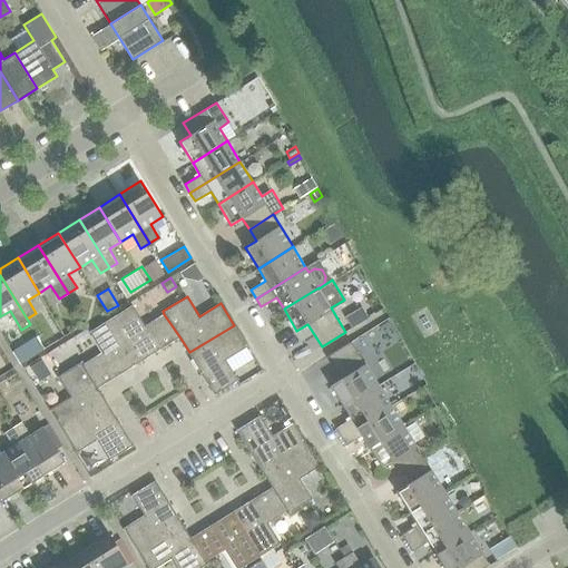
[(109,313),(111,317),(139,362),(179,336),(164,314),(146,325),(134,304),(121,312),(119,307),(109,313)]
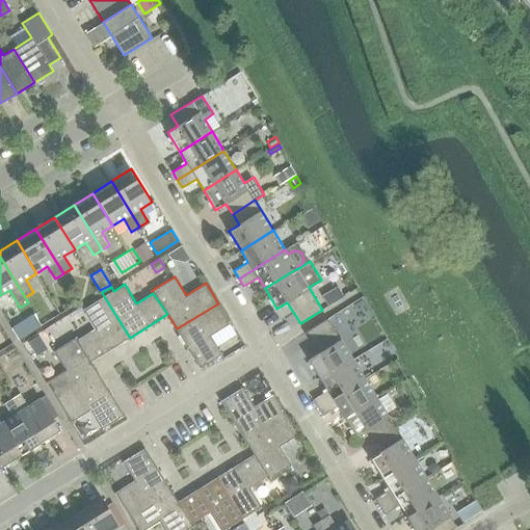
[(91,361),(130,338),(104,296),(84,309),(96,328),(79,339),(91,361)]
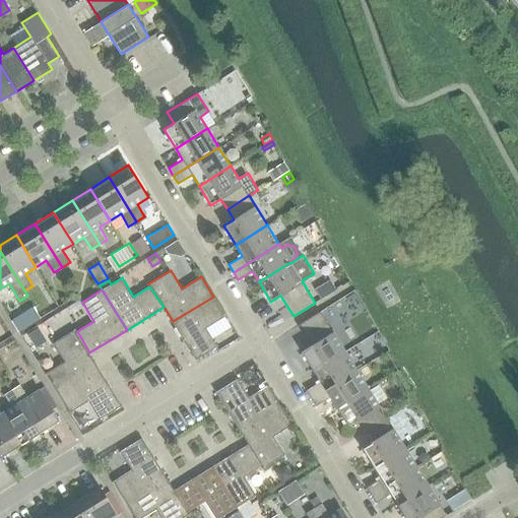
[(213,297),(173,321),(196,360),(217,345),(206,327),(225,316),(213,297)]
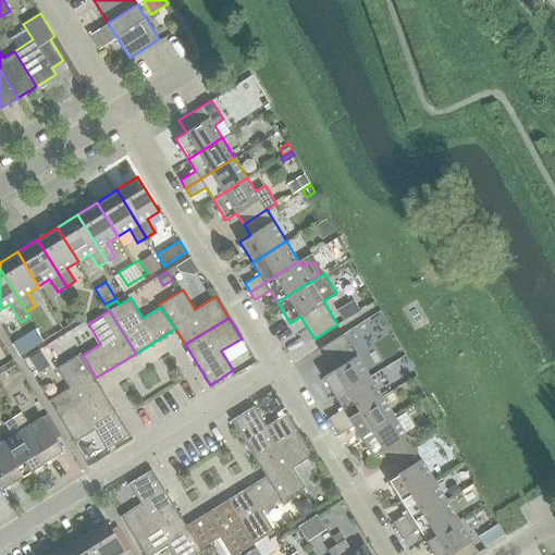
[(370,375),(343,333),(320,347),(334,369),(323,377),(336,397),(370,375)]
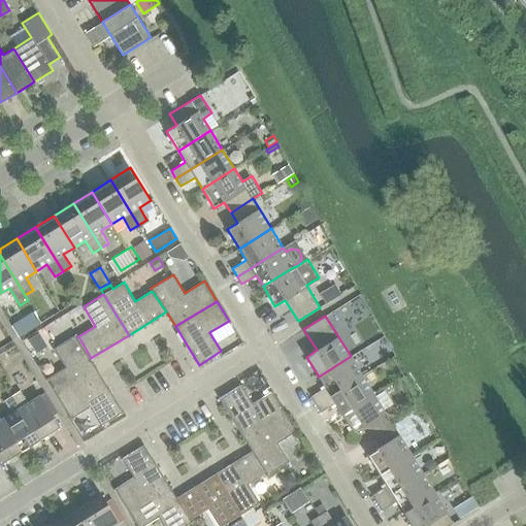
[(24,319),(13,325),(20,336),(30,330),(24,319)]
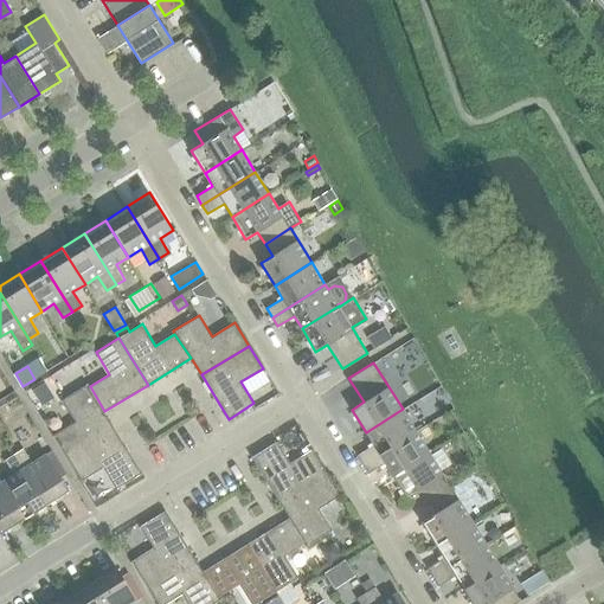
[(56,397),(46,383),(33,390),(43,405),(56,397)]
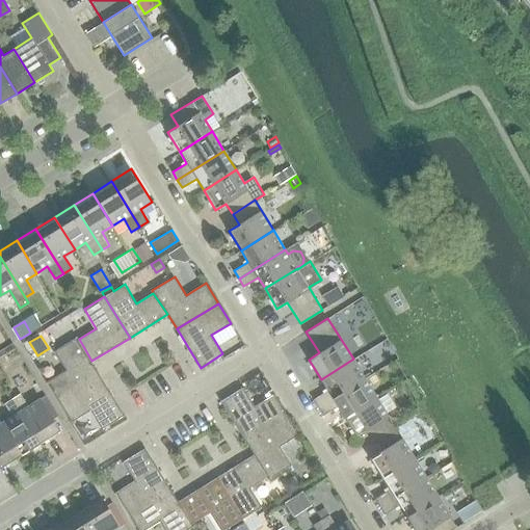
[(47,381),(59,401),(101,375),(91,361),(79,339),(77,336),(54,350),(67,369),(47,381)]
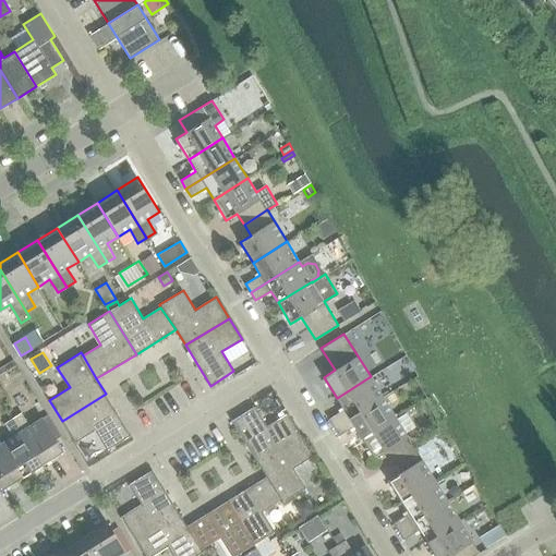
[(329,419),(335,426),(383,397),(371,376),(337,398),(343,409),(329,419)]
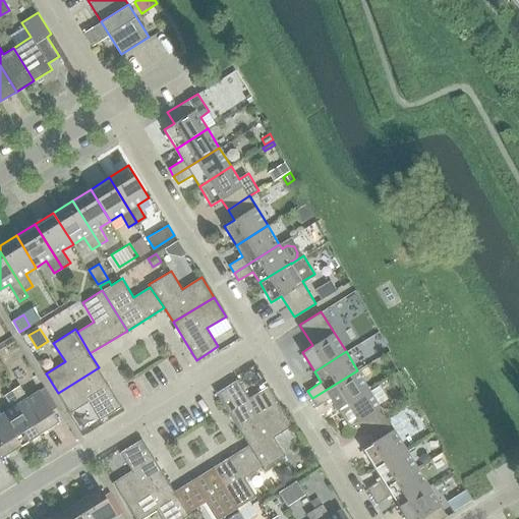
[(101,419),(122,406),(99,367),(58,393),(70,412),(89,401),(101,419)]
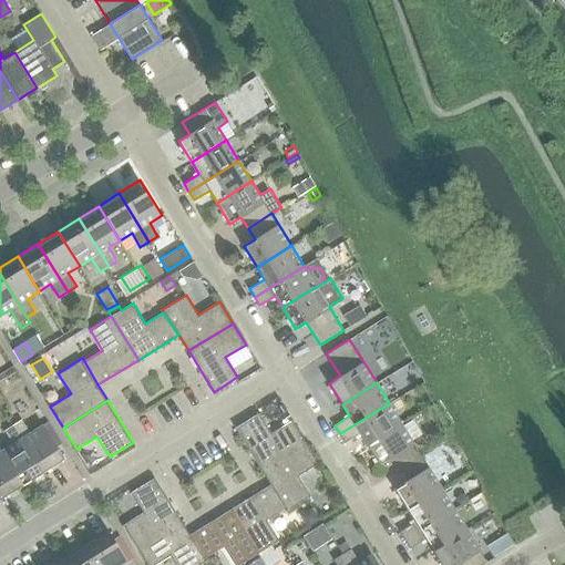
[(360,433),(368,444),(402,423),(389,403),(340,433),(345,442),(360,433)]
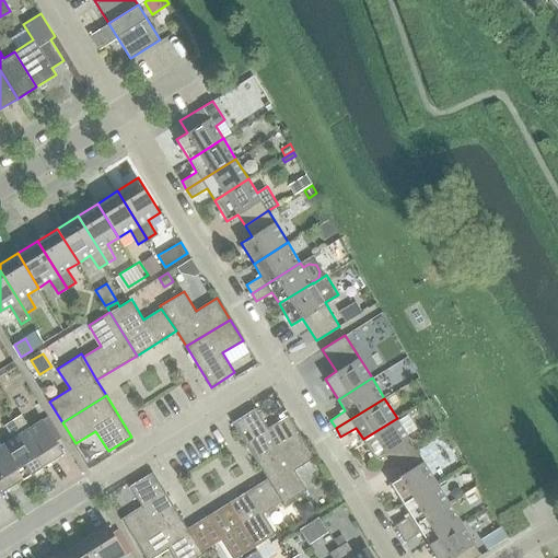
[(256,407),(233,421),(258,463),(302,436),(289,414),(268,427),(256,407)]
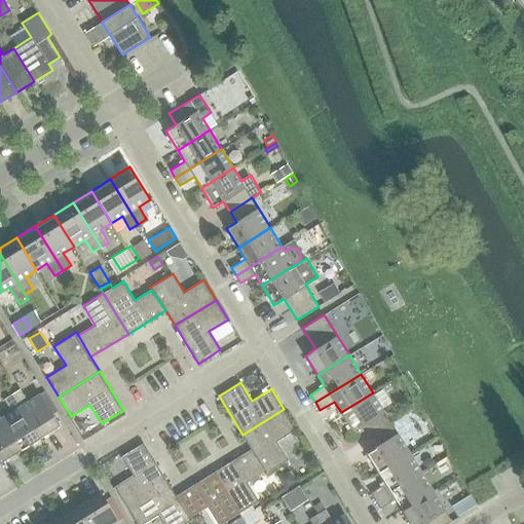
[(12,394),(40,438),(60,425),(40,394),(29,401),(21,388),(12,394)]
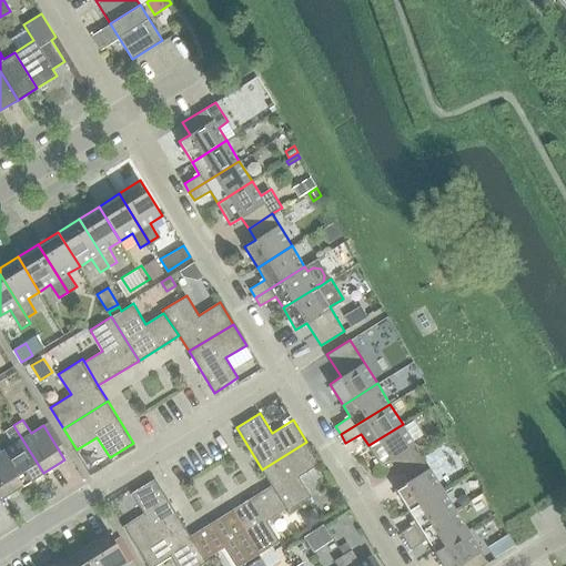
[(392,460),(398,471),(423,456),(413,441),(423,434),(413,420),(403,425),(403,424),(369,445),(381,466),(392,460)]
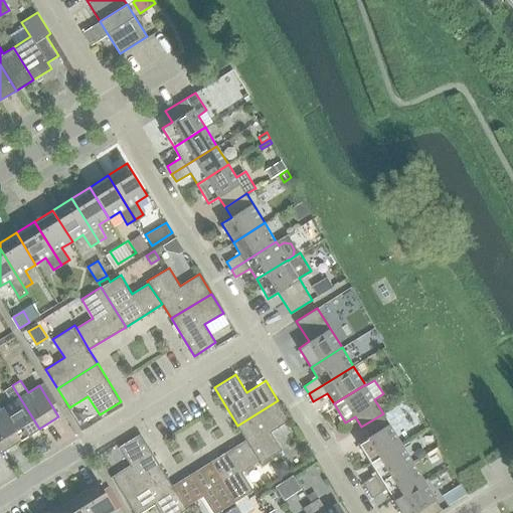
[(39,429),(12,385),(4,390),(12,402),(1,408),(21,441),(39,429)]
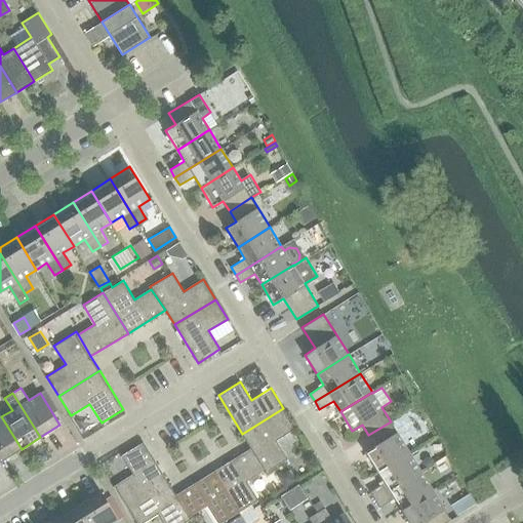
[(242,434),(250,448),(264,470),(265,473),(287,458),(276,440),(295,428),(283,408),(242,434)]
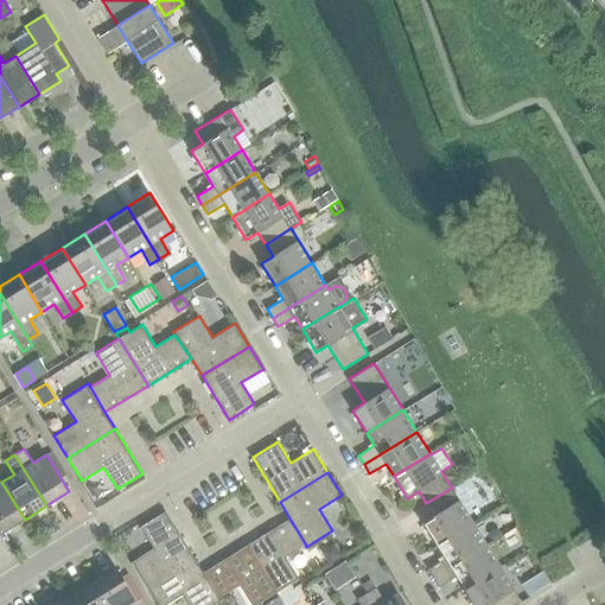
[(0,527),(2,533),(25,520),(1,482),(0,483),(0,527)]
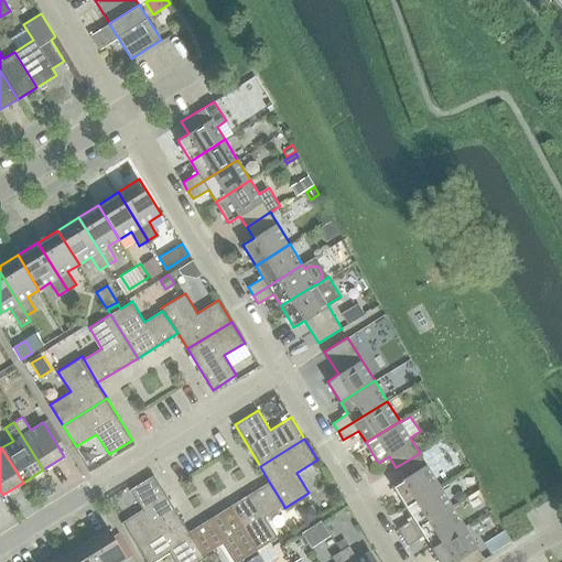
[(440,485),(420,453),(396,467),(403,478),(392,485),(406,507),(440,485)]
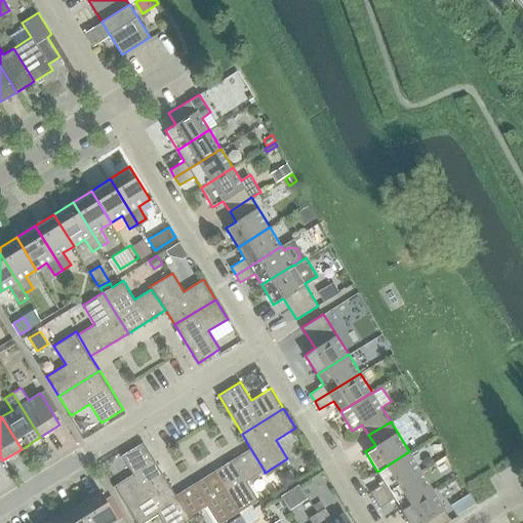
[(114,485),(126,506),(167,480),(144,442),(121,455),(133,474),(114,485)]
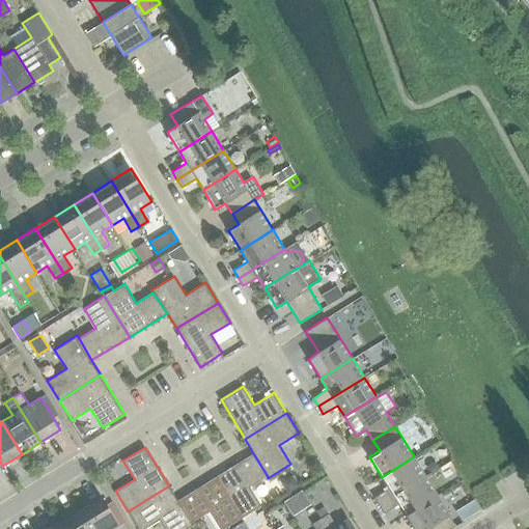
[(267,475),(253,453),(216,476),(242,518),(261,505),(250,485),(267,475)]
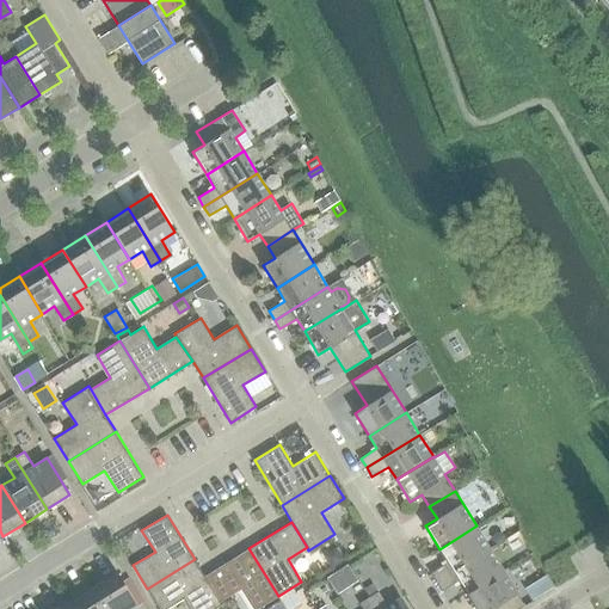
[(447,561),(431,572),(437,580),(490,547),(477,526),(440,549),(447,561)]
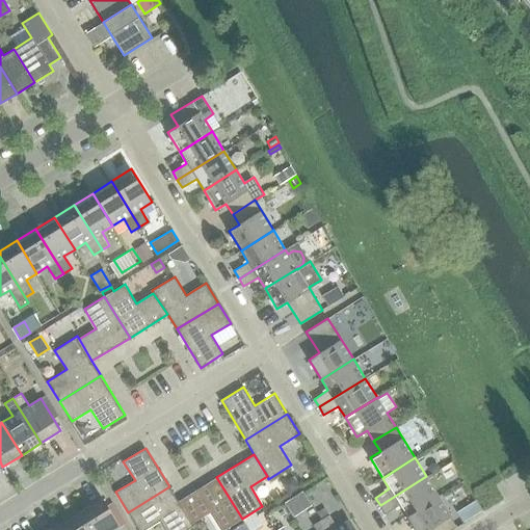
[(300,486),(293,475),(288,478),(286,488),(289,494),(300,486)]
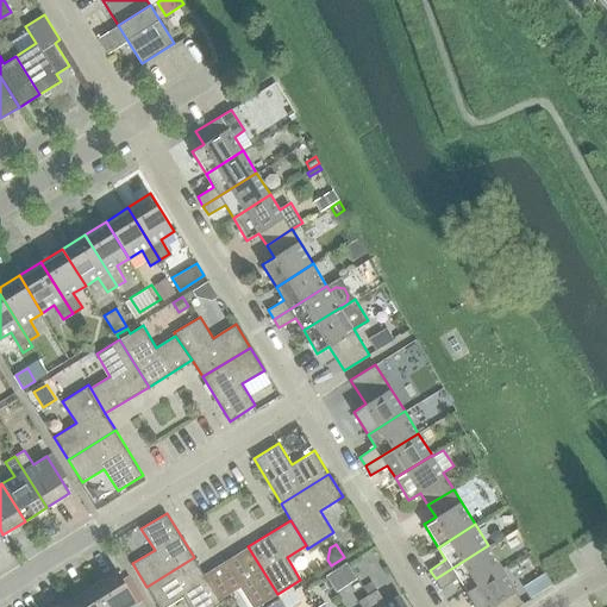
[(457,579),(465,590),(502,568),(488,545),(436,579),(440,588),(457,579)]
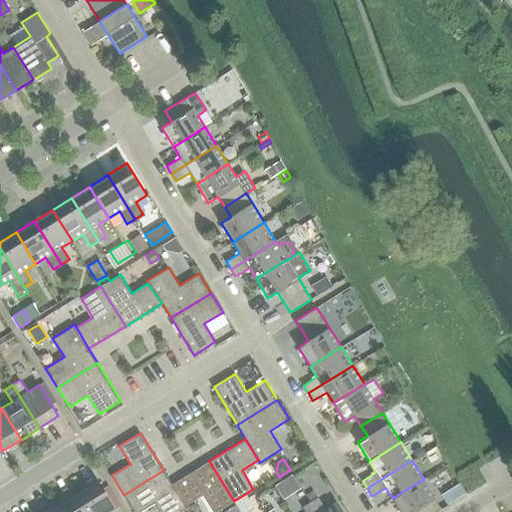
[(209,461),(173,484),(187,505),(203,494),(213,511),(215,511),(234,501),(209,461)]
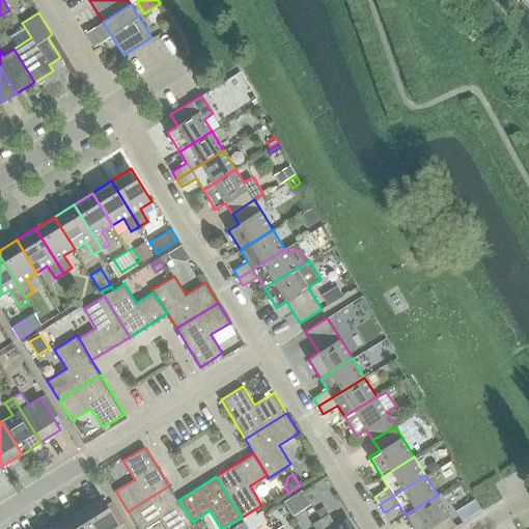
[(193,522),(178,500),(169,485),(128,511),(138,528),(143,528),(160,520),(165,528),(185,528),(194,524),(193,522)]
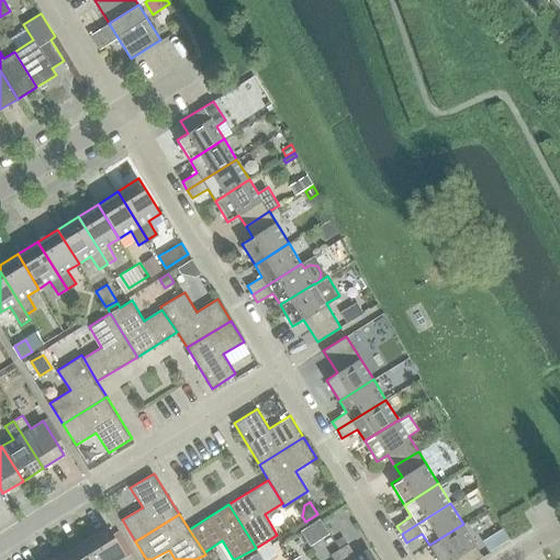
[(477,559),(483,556),(463,524),(429,545),(438,559),(451,559),(452,559),(477,559)]
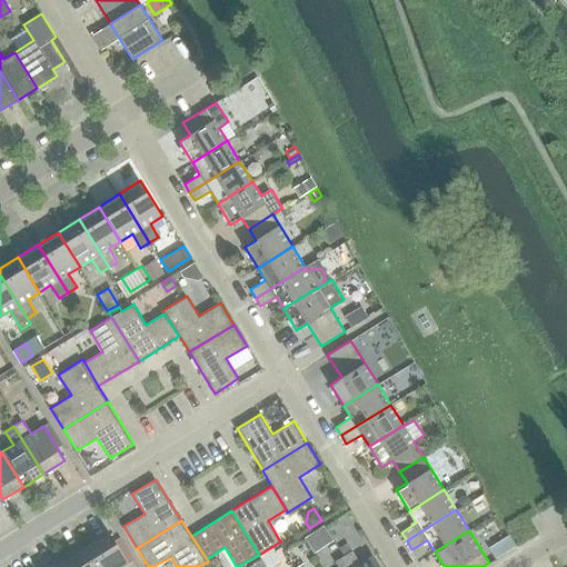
[(110,533),(88,546),(101,566),(130,566),(129,564),(115,540),(110,533)]
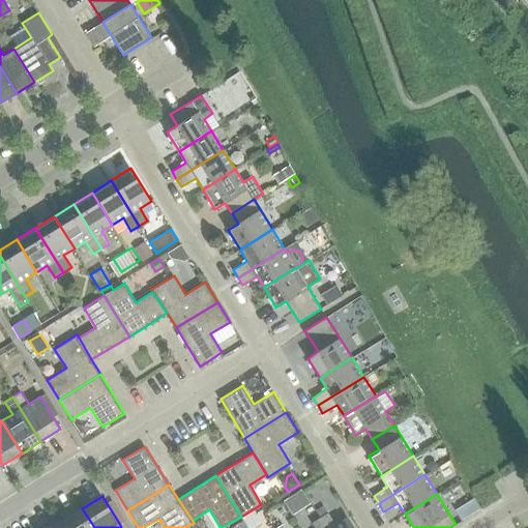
[(113,500),(112,500),(107,503),(120,525),(125,521),(113,500)]
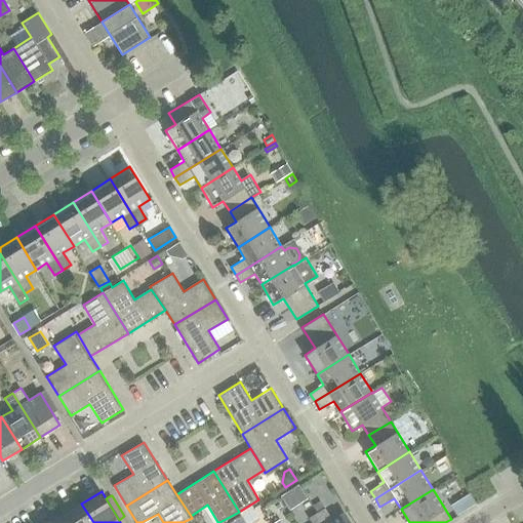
[(93,522),(81,504),(63,515),(67,522),(93,522)]
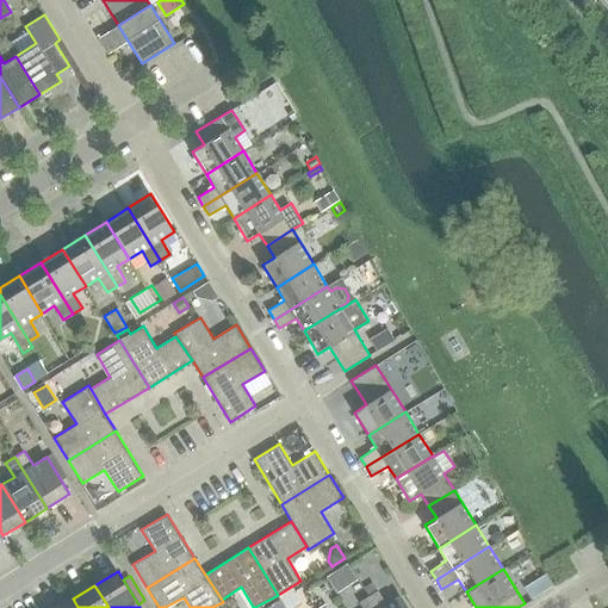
[(368,595),(376,607),(408,607),(401,596),(388,605),(378,589),(368,595)]
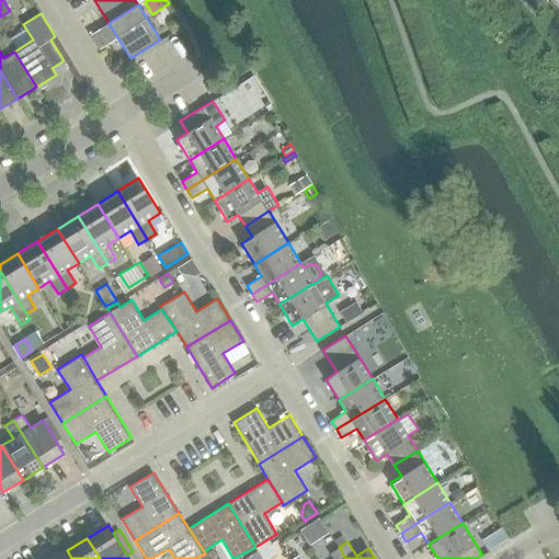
[(259,550),(264,558),(267,558),(277,552),(272,543),(259,550)]
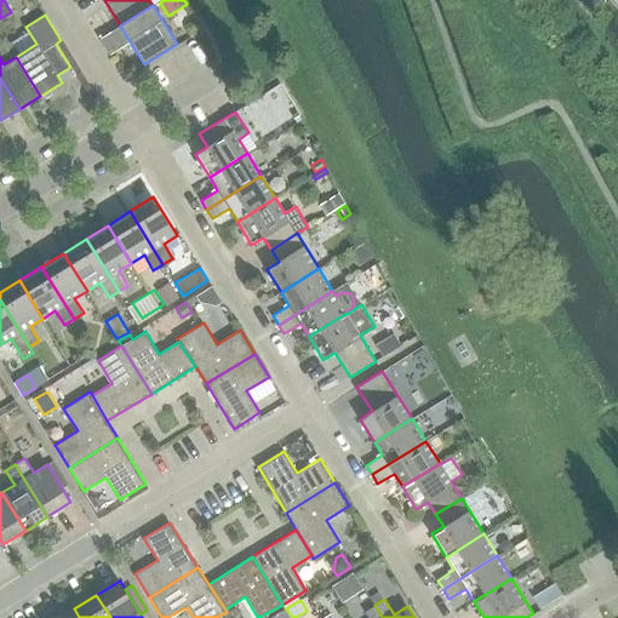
[(382,617),(375,605),(365,611),(368,617),(382,617)]
